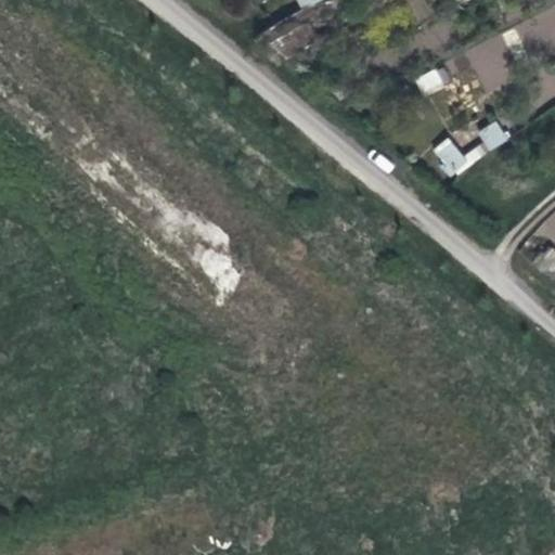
[(310,27),(278,28),(279,50),(311,48),(310,27)]
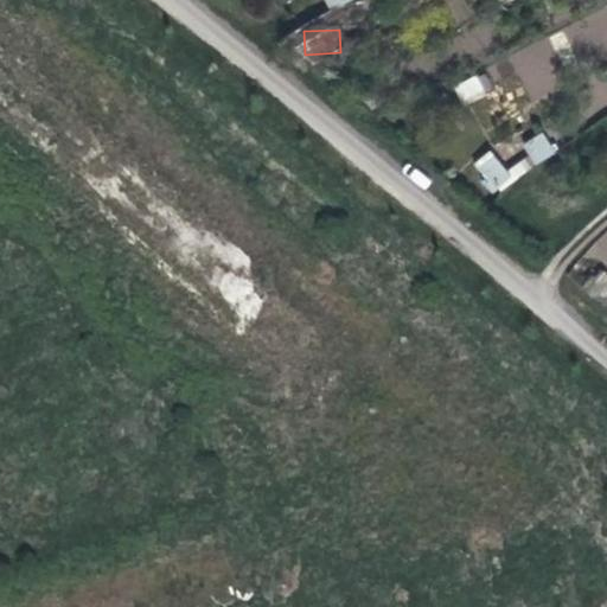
[(528,102),(564,89),(548,39),(511,51),(528,102)]
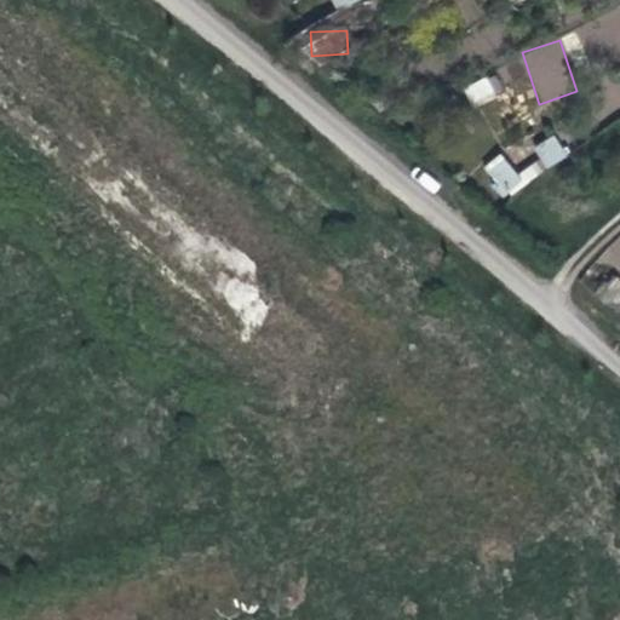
[(464,87),(471,105),(504,92),(495,73),(464,87)]
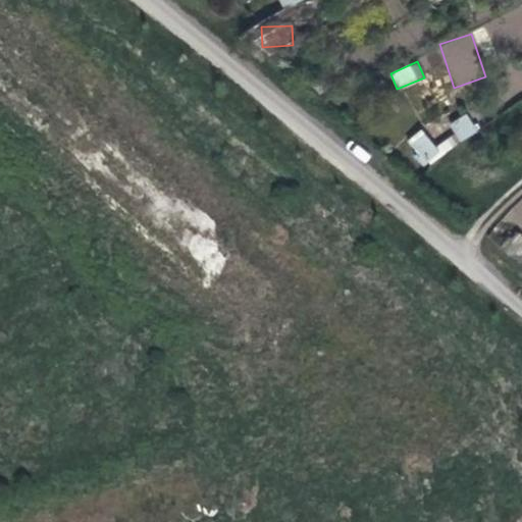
[(469,113),(449,122),(458,143),(478,133),(469,113)]
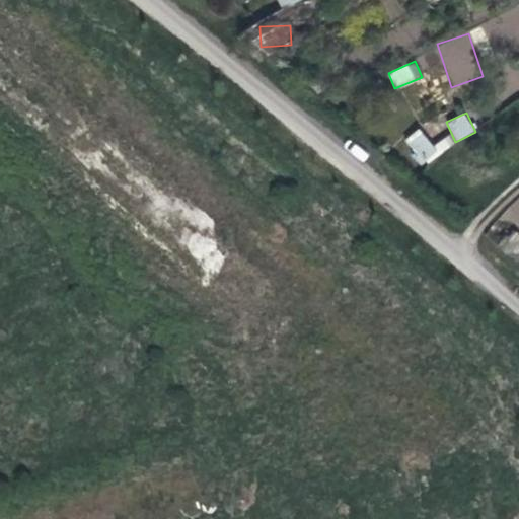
[(419,128),(402,139),(423,166),(453,144),(446,135),(432,145),(419,128)]
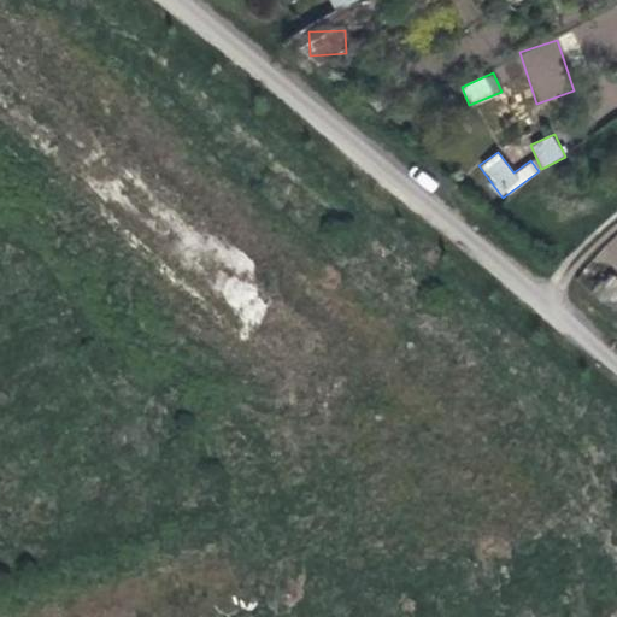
[(616,277),(610,272),(592,293),(616,312),(616,277)]
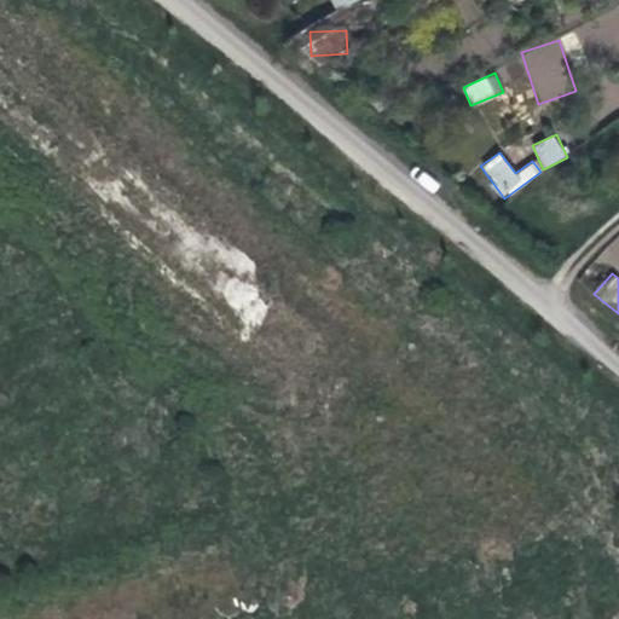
All buildings are outlined.
